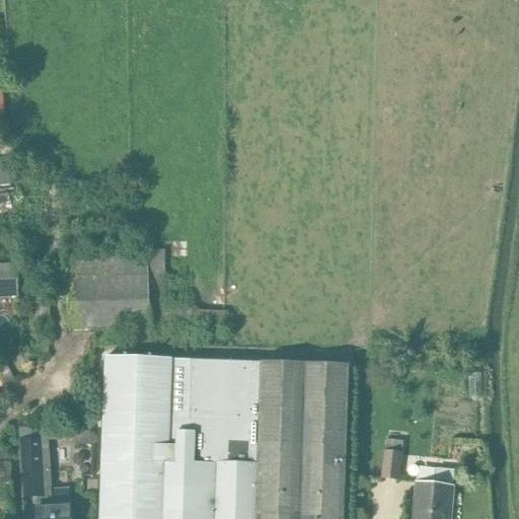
[(0,159),(0,186),(11,184),(8,158),(0,159)]
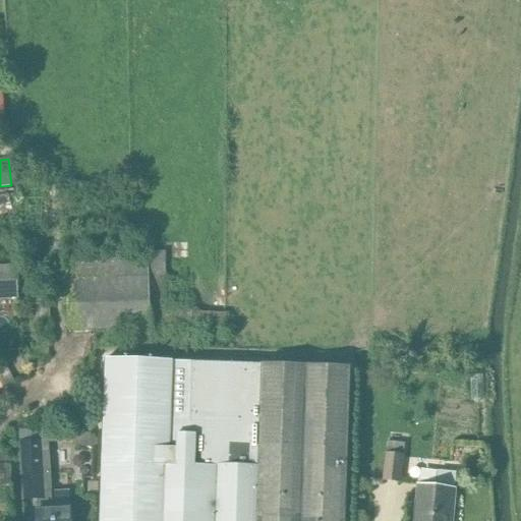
[(8,193),(0,194),(0,215),(12,213),(8,193)]
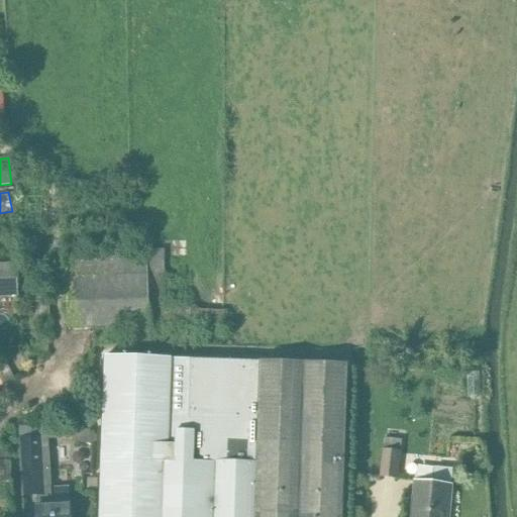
[(151,250),(71,252),(73,327),(153,324),(152,330),(224,333),(225,310),(167,306),(167,292),(165,292),(165,249),(151,250)]
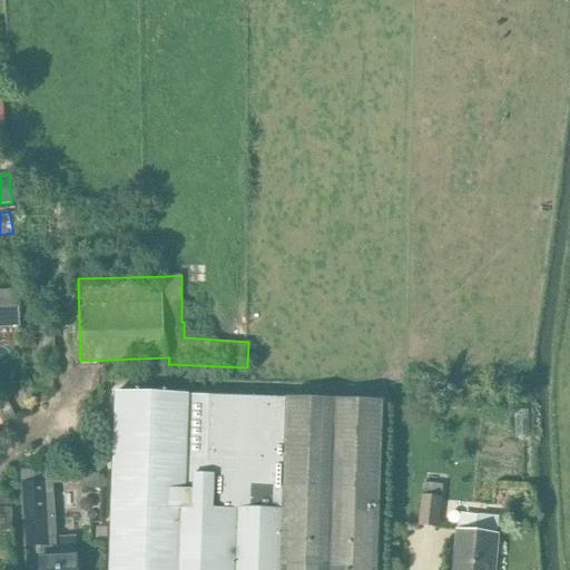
[(0,325),(18,324),(17,290),(0,291),(0,325)]
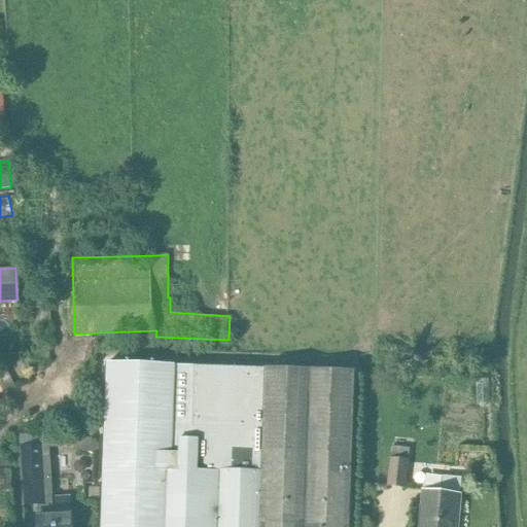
[(304,526),(349,526),(354,370),(127,364),(106,364),(101,526),(259,526),(260,525),(304,526)]
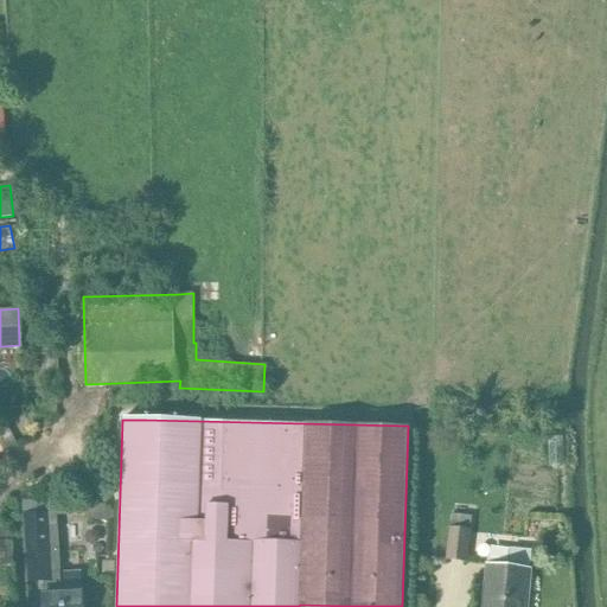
[(6,423),(0,426),(0,454),(18,445),(6,423)]
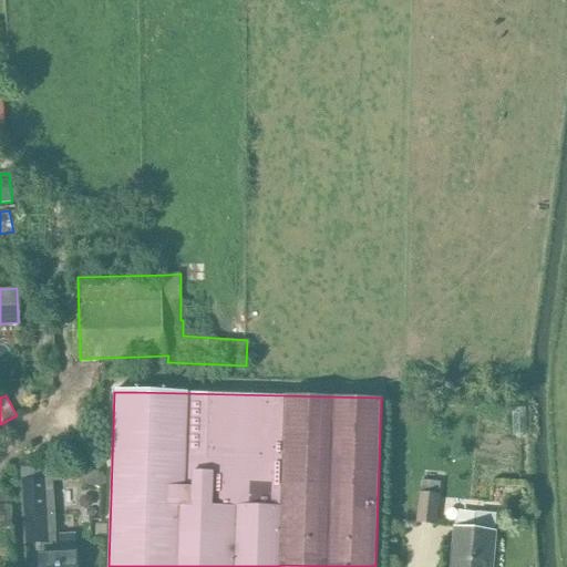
[(526,409),(512,409),(513,435),(526,435),(526,409)]
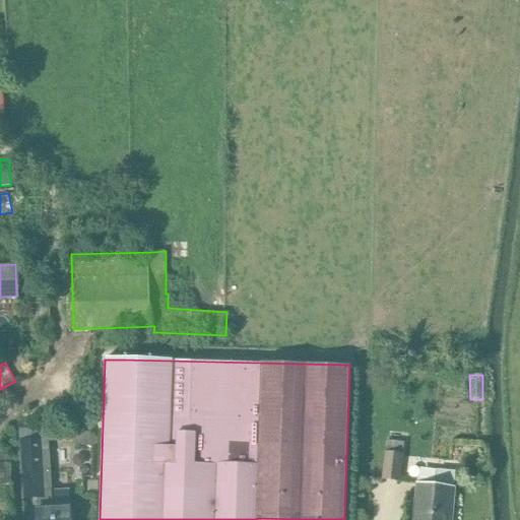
[(52,433),(51,442),(63,443),(64,434),(52,433)]
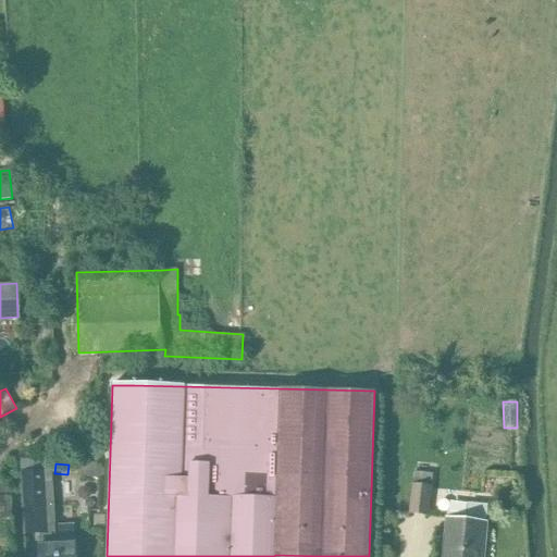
[(53,470),(21,471),(24,539),(39,537),(39,556),(75,556),(74,530),(74,524),(56,525),(54,504),(53,470)]
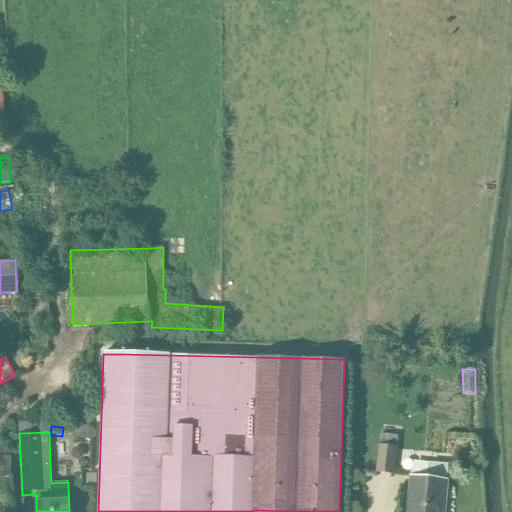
[(381,434),(380,446),(391,447),(392,435),(381,434)]
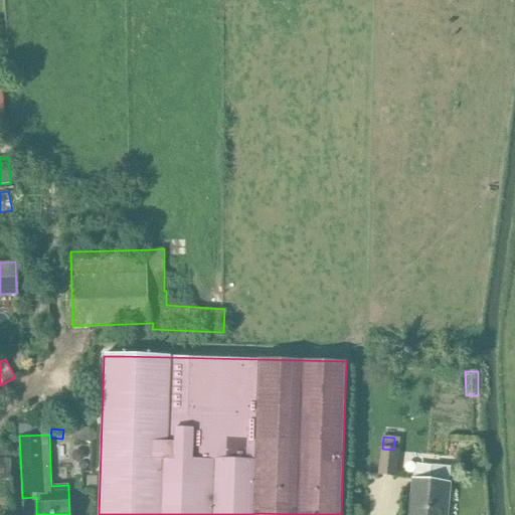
[(381,449),(378,474),(396,476),(399,451),(393,450),(382,449),(381,449)]
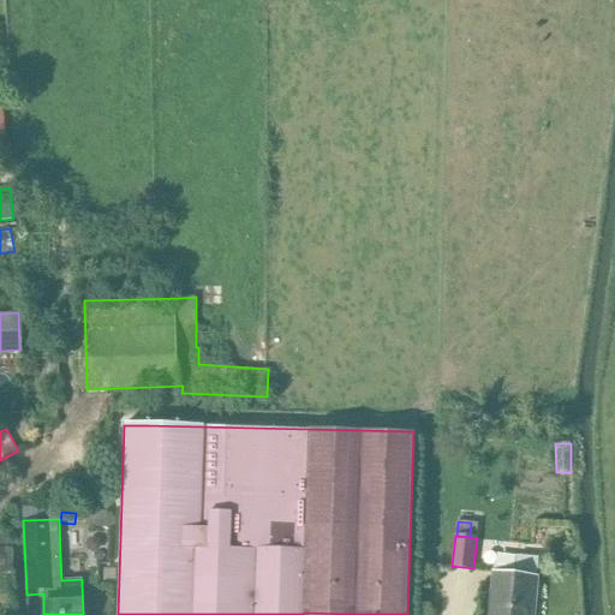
[(490,572),(489,609),(488,614),(533,614),(537,556),(517,555),(515,568),(493,566),(493,572),(490,572)]
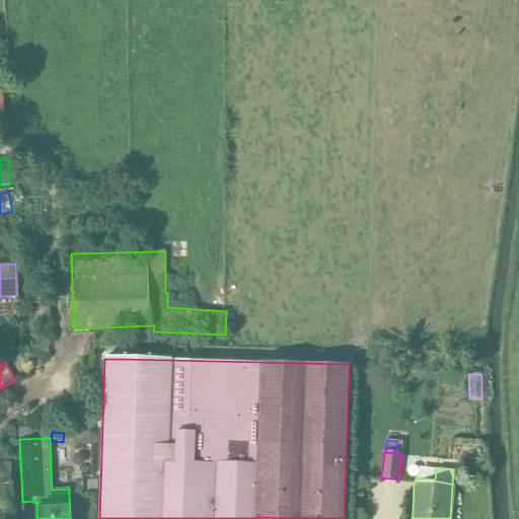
[(87,480),(87,491),(97,492),(98,482),(87,480)]
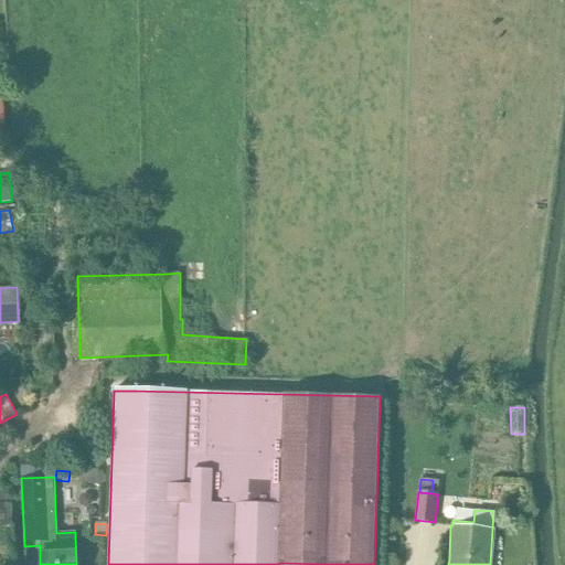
[(100,564),(100,547),(86,547),(86,564),(100,564)]
